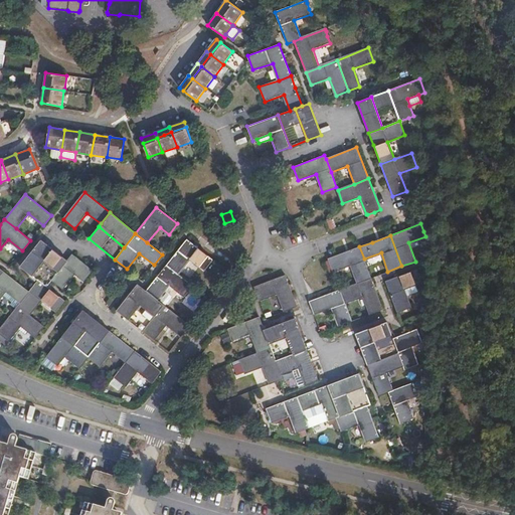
[(187,239),(166,266),(178,275),(191,259),(205,271),(213,261),(187,239)]
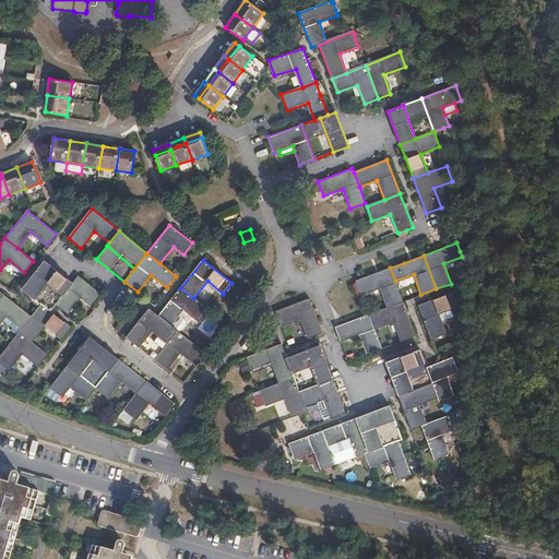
[(34,274),(62,296),(72,283),(45,261),(34,274)]
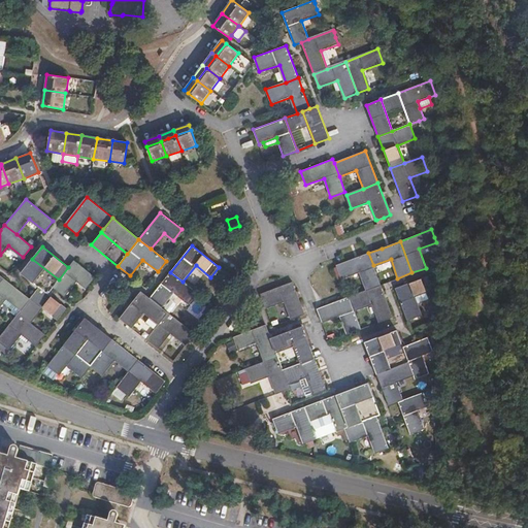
[(381,286),(373,265),(368,253),(336,265),(341,277),(359,271),(366,291),(381,286)]
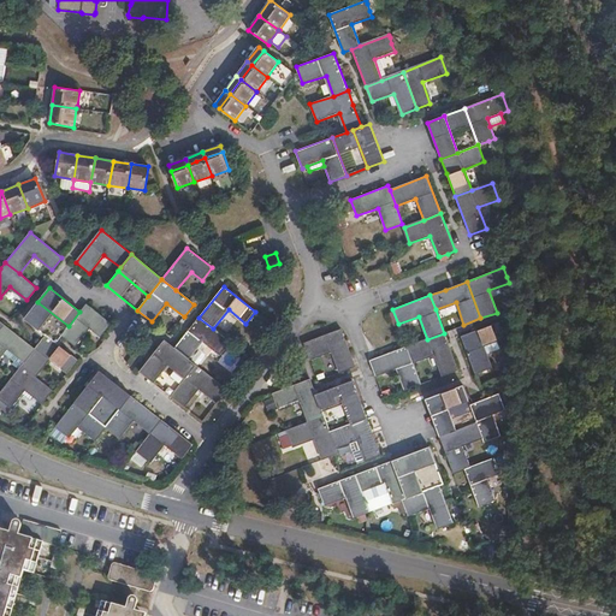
[(24,319),(45,336),(55,343),(69,326),(37,302),(24,319)]
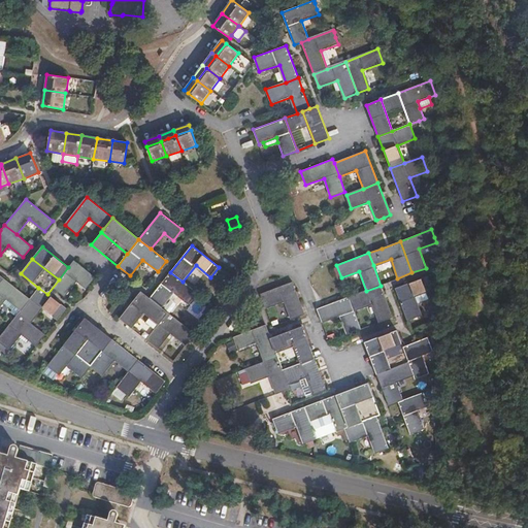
[(38,288),(30,299),(21,309),(18,314),(30,323),(43,307),(58,320),(66,308),(48,294),(53,288),(65,297),(77,281),(87,288),(95,277),(74,260),(68,267),(59,279),(47,294),(38,288)]
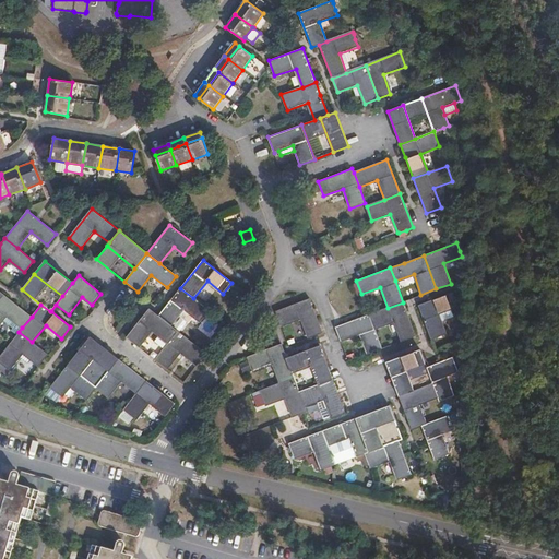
[(180,288),(158,316),(171,325),(180,314),(185,310),(193,317),(200,322),(209,311),(193,298),(180,288)]
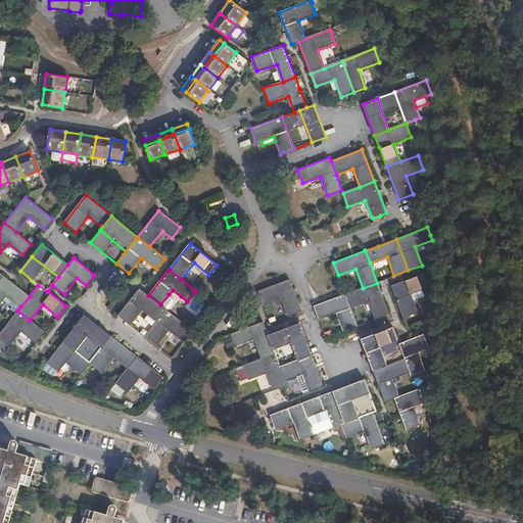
[(424,274),(391,285),(403,318),(418,313),(411,293),(429,288),(424,274)]
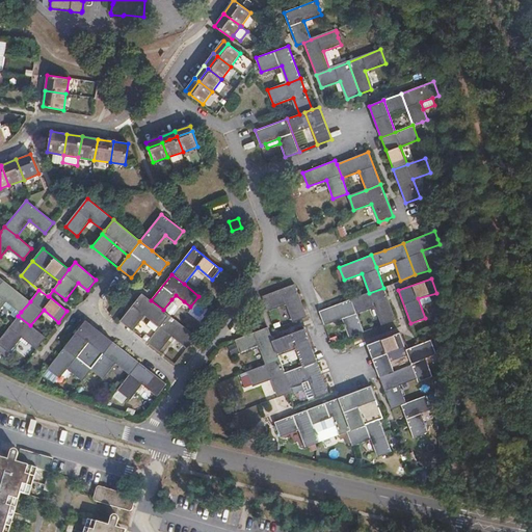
[(30,301),(3,281),(0,284),(0,310),(7,301),(21,312),(30,301)]
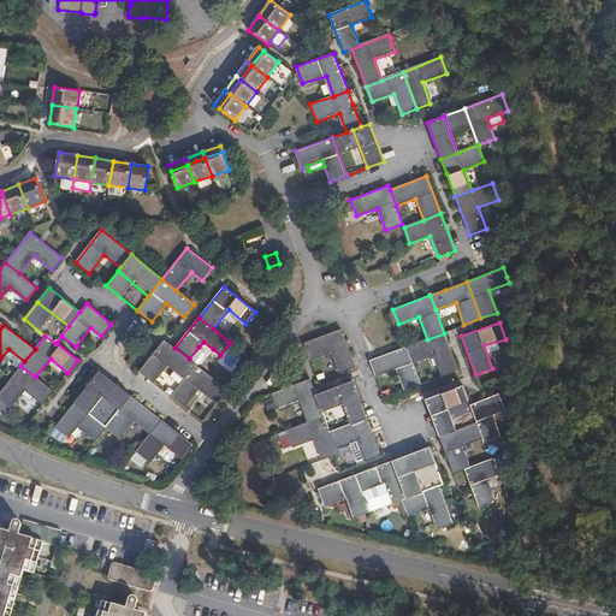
[(342,329),(303,343),(309,361),(333,351),(341,372),(355,367),(342,329)]
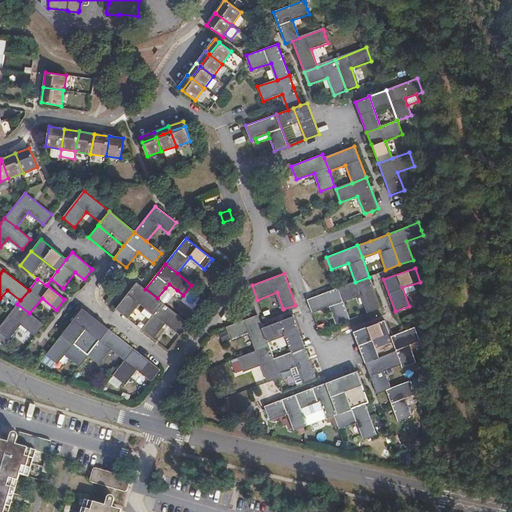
[(369,277),(355,282),(338,288),(343,301),(360,295),(367,313),(380,308),(369,277)]
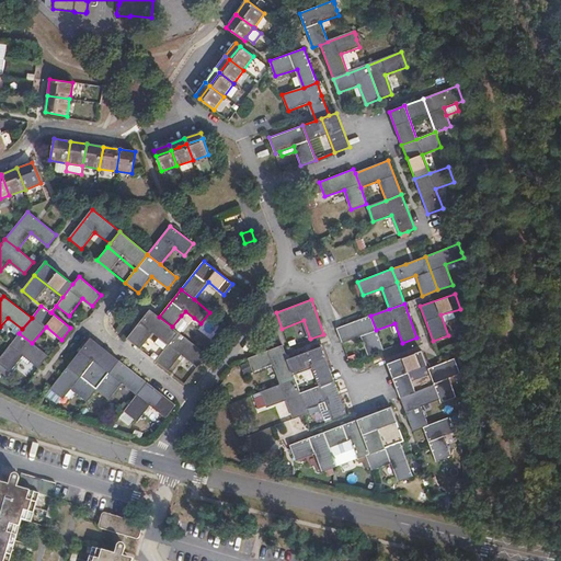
[(150,310),(137,325),(165,347),(178,332),(172,327),(159,317),(150,310)]
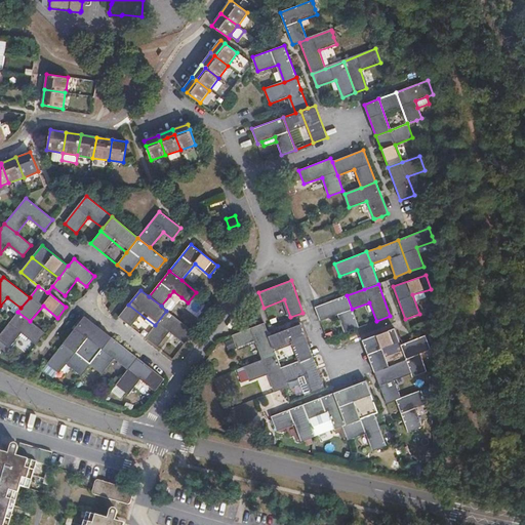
[(173,291),(169,295),(177,301),(182,297),(173,291)]
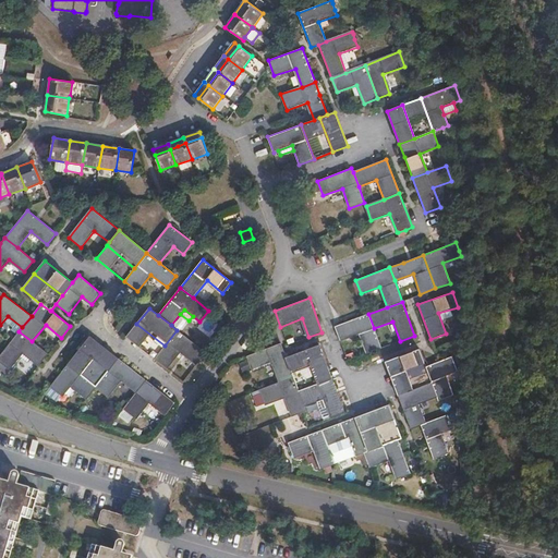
[(381,348),(374,328),(368,314),(335,327),(340,341),(359,335),(366,353),(381,348)]
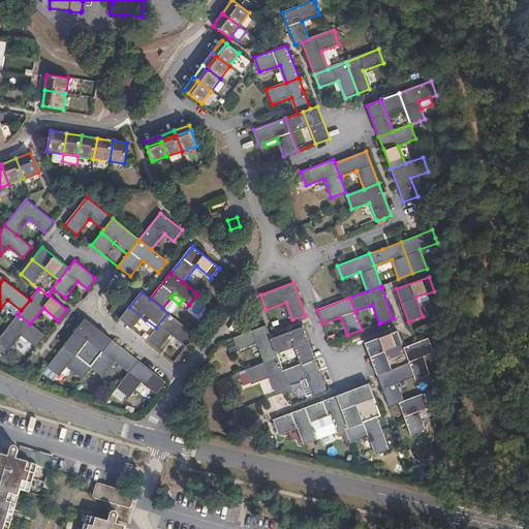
[(156,328),(129,307),(119,318),(146,340),(156,328)]
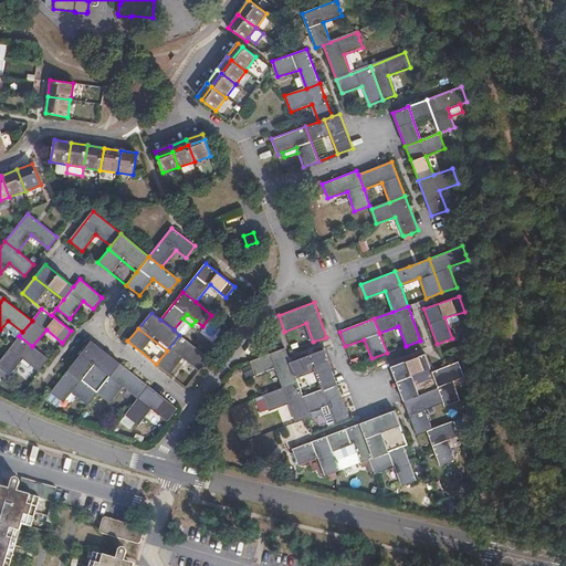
[(167,350),(156,364),(169,374),(184,356),(199,369),(208,358),(179,335),(167,350)]
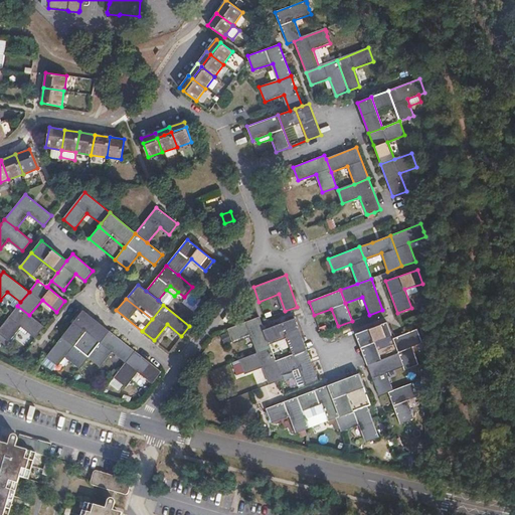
[(29,315),(17,306),(0,327),(0,334),(8,342),(19,329),(22,326),(28,331),(36,337),(44,327),(29,315)]
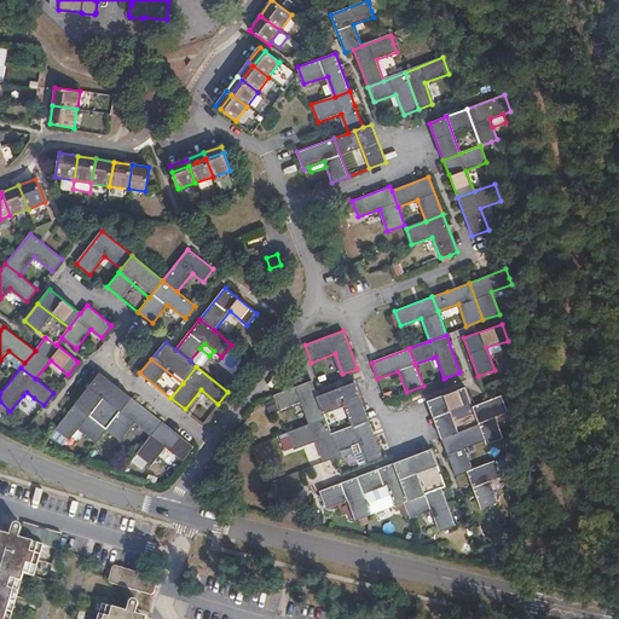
[(100,374),(88,388),(120,412),(131,398),(100,374)]
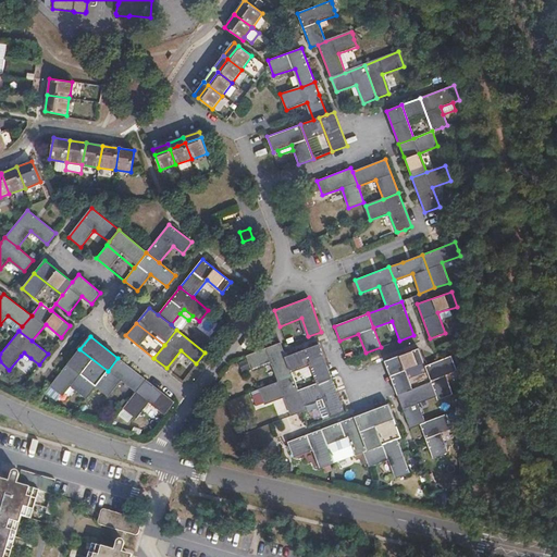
[(293,376),(285,357),(281,343),(246,356),(251,371),(273,363),(280,382),(293,376)]
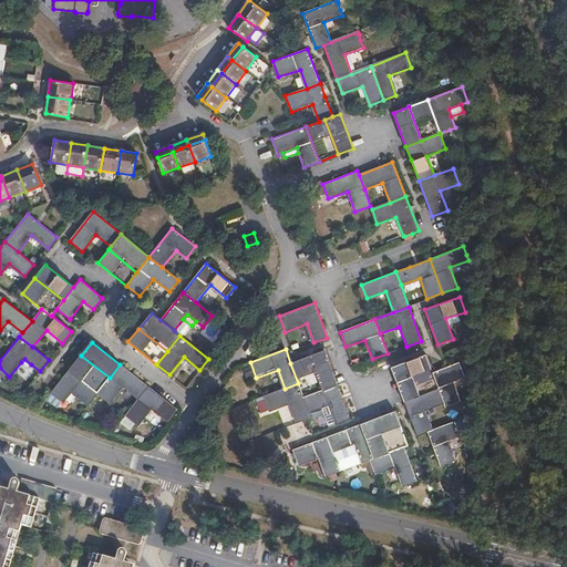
[(325,350),(308,357),(321,390),(337,384),(325,350)]
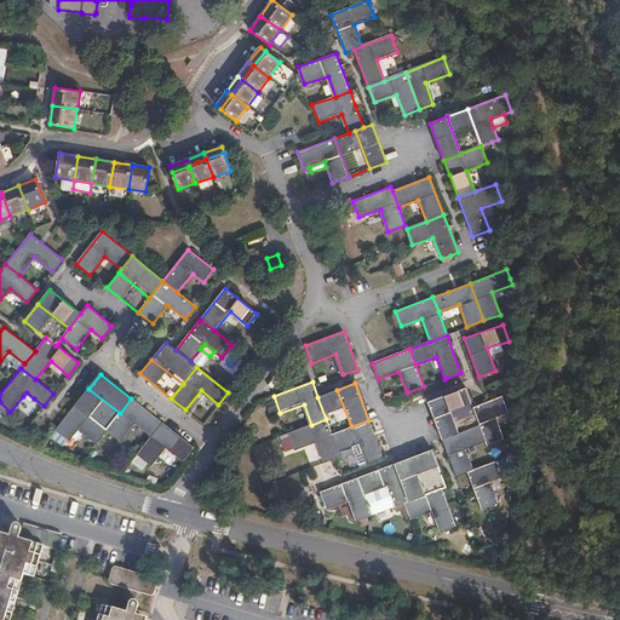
[(466,388),(446,395),(459,432),(480,424),(474,407),(466,388)]
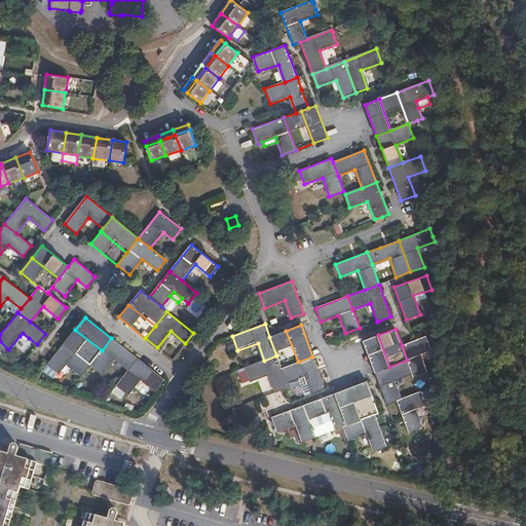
[(75,330),(63,344),(89,365),(102,350),(75,330)]
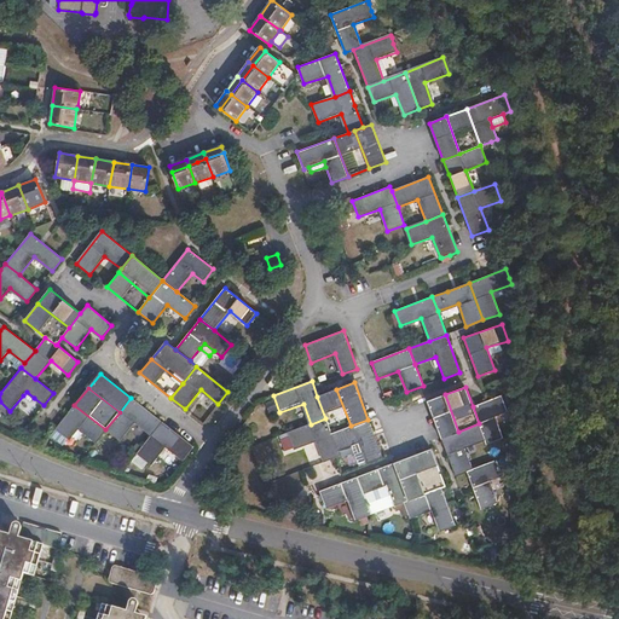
[(336,389),(317,397),(325,418),(331,433),(351,426),(336,389)]
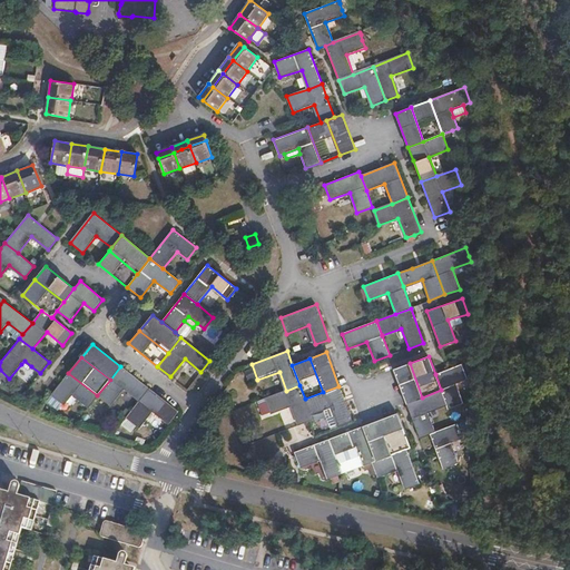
[(25,361),(21,364),(28,371),(31,366),(25,361)]
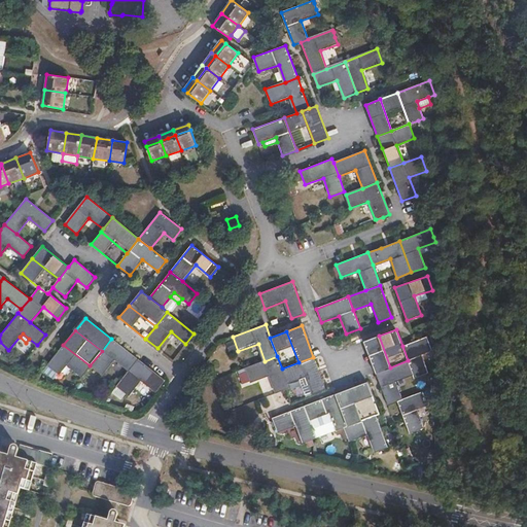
[(390,367),(379,336),(363,342),(372,361),(376,373),(390,367)]
